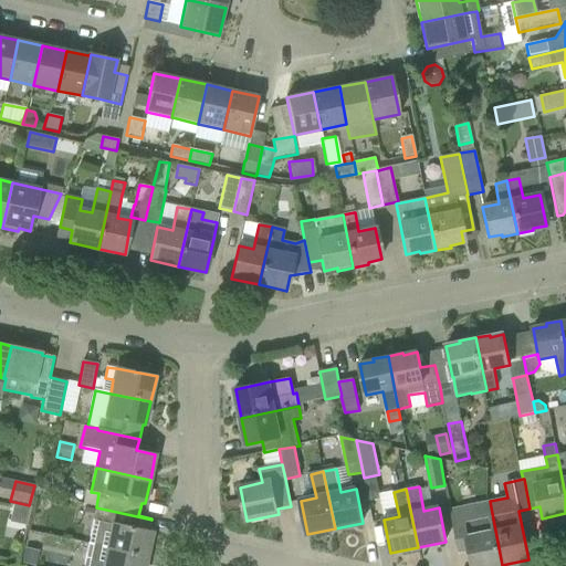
[(490,501),(450,510),(454,526),(459,554),(470,553),(472,565),(498,565),(502,565),(491,507),(490,501)]
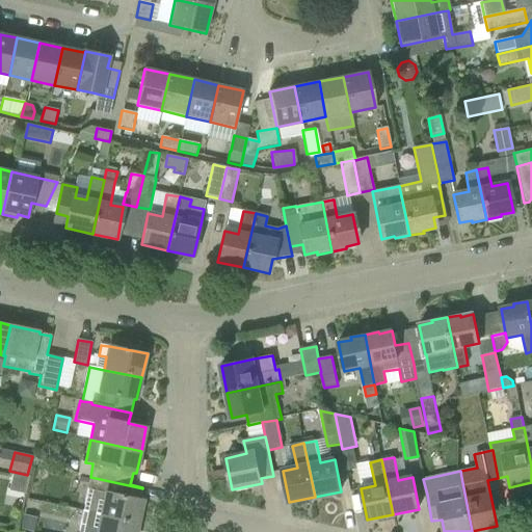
[(88,490),(83,512),(138,524),(143,500),(136,499),(138,487),(90,477),(87,489),(88,490)]
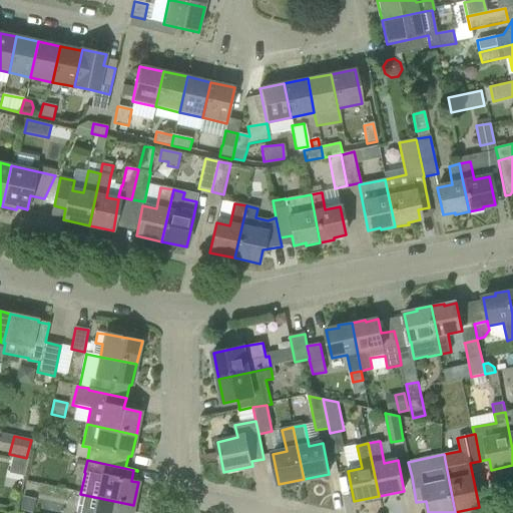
[(131,512),(133,505),(80,494),(76,512),(131,512)]
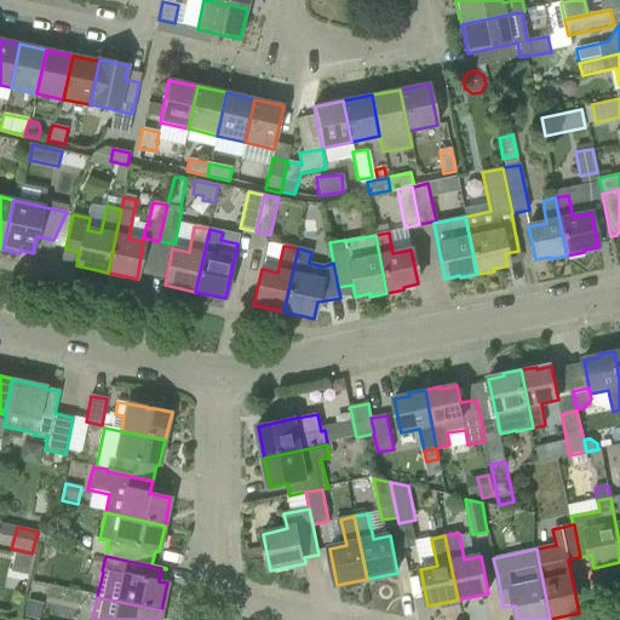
[(23,618),(34,619),(40,619),(44,604),(27,601),(23,618)]
